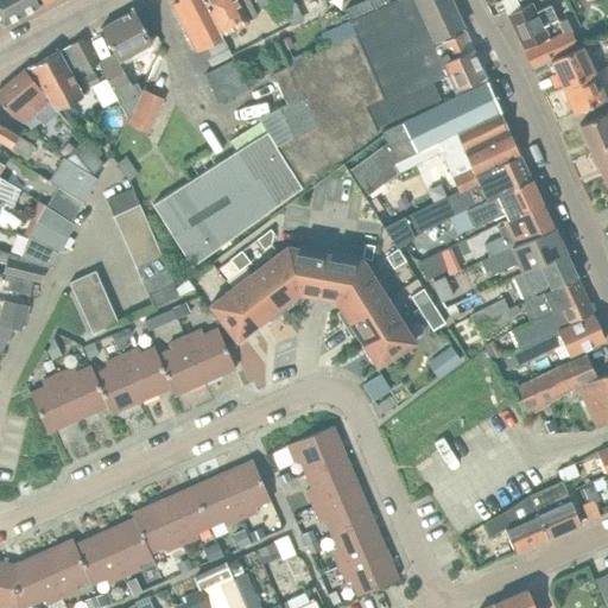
[(0,0),(0,20),(4,25),(39,6),(36,0),(0,0)]
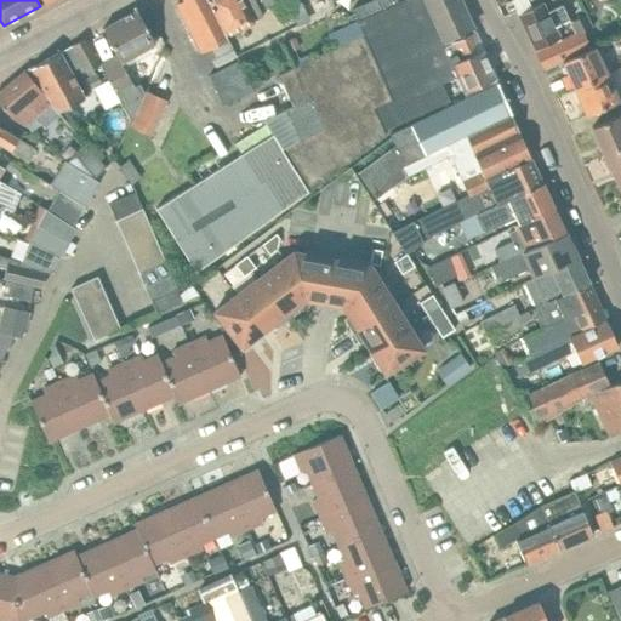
[(442,83),(438,77),(454,69),(449,58),(444,46),(476,33),(460,0),(404,0),(357,21),(358,21),(357,22),(363,35),(278,75),(294,108),(289,112),(302,140),(284,149),(275,134),(157,210),(195,273),(323,182),(386,136),(383,131),(449,100),(442,83)]
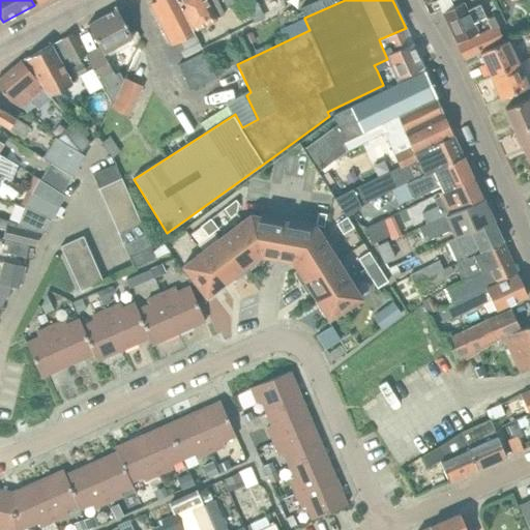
[(193,31),(176,0),(157,0),(151,4),(171,45),(194,33),(193,30),(193,31)]
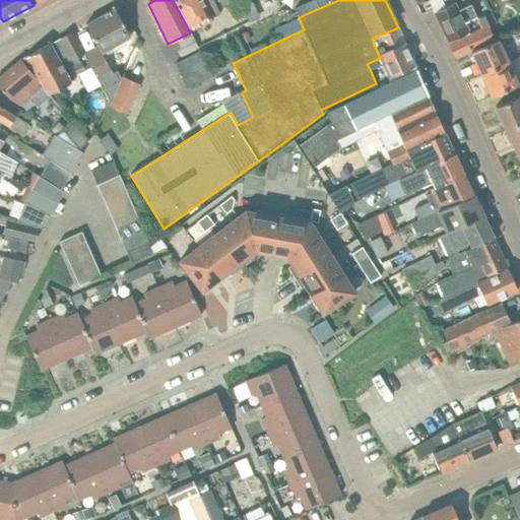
[(202,0),(173,0),(189,30),(189,29),(219,14),(212,0),(202,0)]
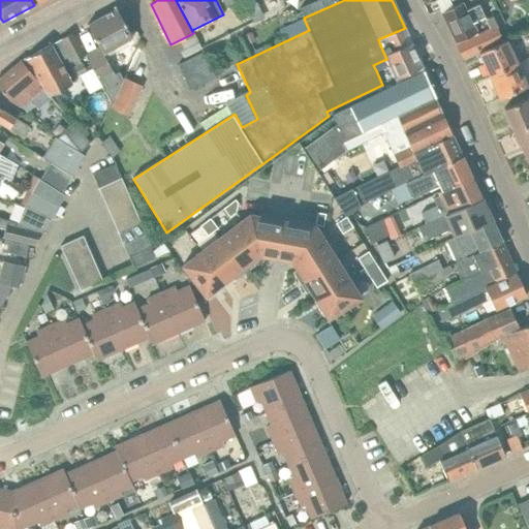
[(304,18),(344,0),(318,0),(300,8),(304,18)]
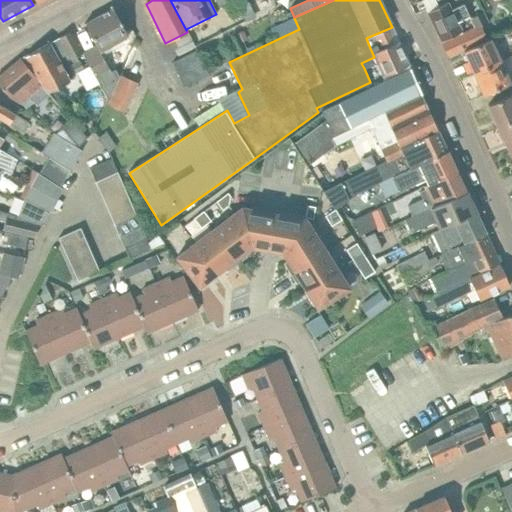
[(428,13),(438,8),(434,0),(424,0),(422,1),(428,13)]
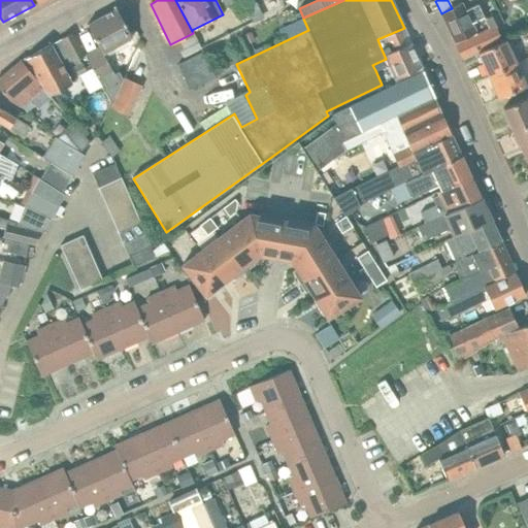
[(462,3),(452,8),(441,13),(455,43),(476,33),(472,24),(485,18),(477,3),(475,4),(465,9),(462,3)]
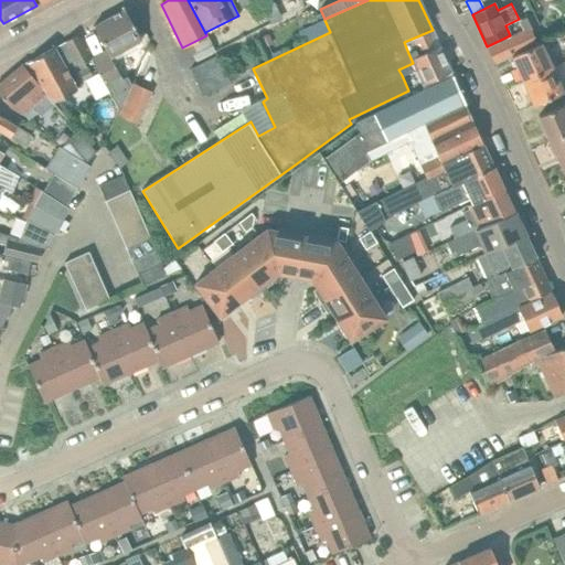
[(256,20),(264,17),(258,7),(253,10),(251,10),(256,20)]
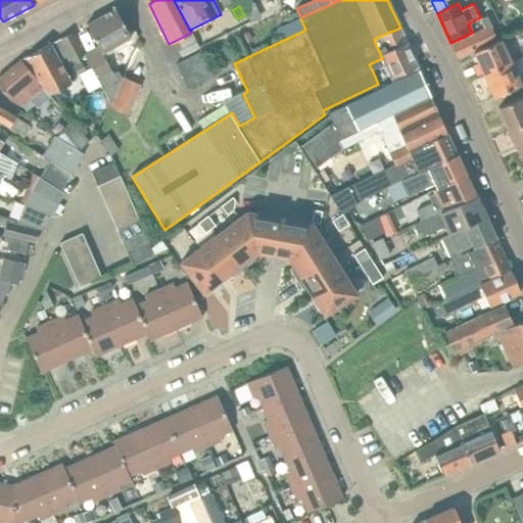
[(113,75),(102,53),(131,37),(115,8),(86,24),(98,46),(84,54),(100,82),(112,103),(123,81),(117,72),(113,75)]
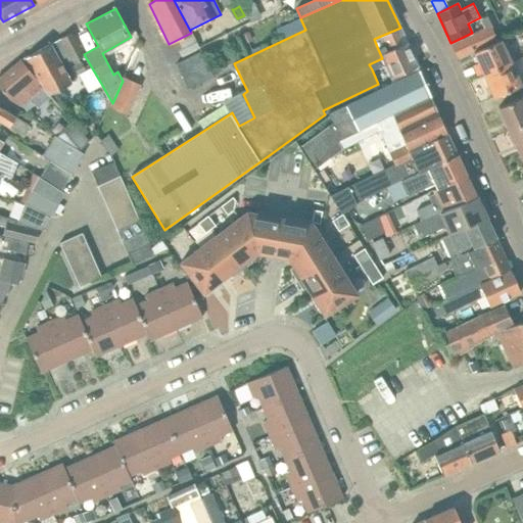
[(485,29),(490,27),(500,22),(494,11),(480,17),(483,25),(485,29)]
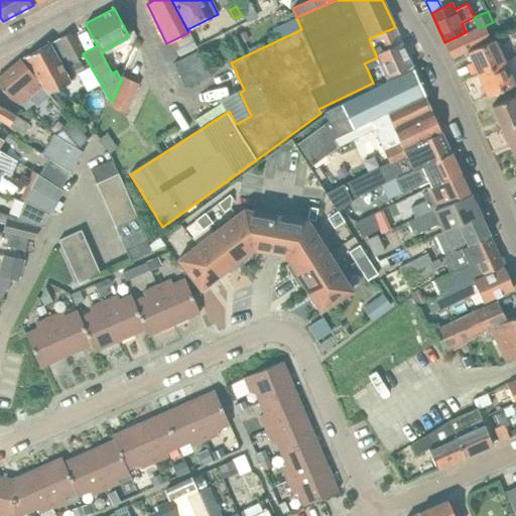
[(490,41),(484,26),(479,28),(472,31),(445,44),(453,58),(468,51),(490,41)]
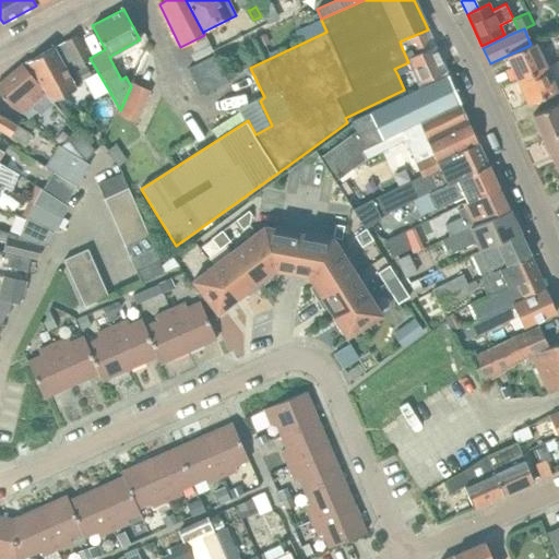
[(435,46),(428,30),(400,42),(404,52),(411,50),(413,56),(435,46)]
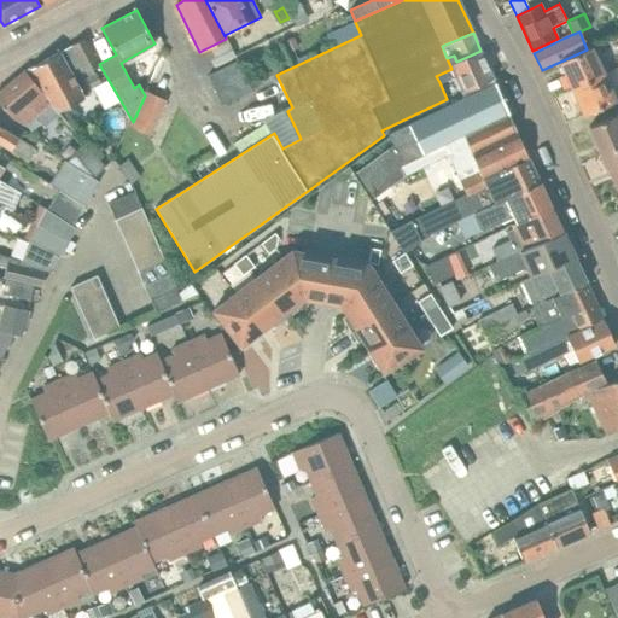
[(289,39),(285,41),(289,50),(297,46),(292,36),(290,38),(289,39)]
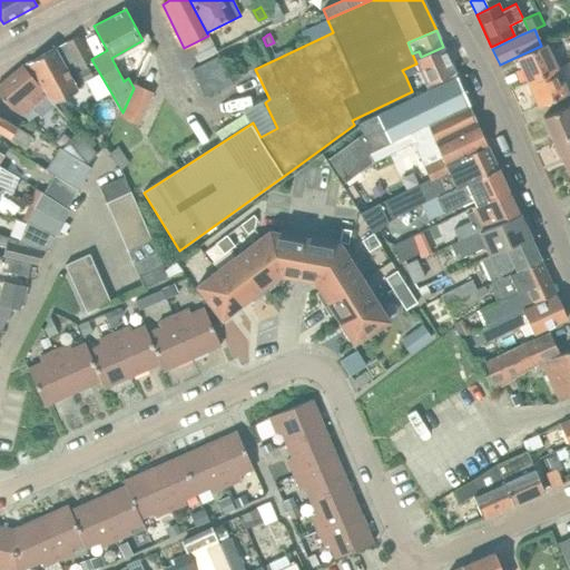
[(79,66),(91,59),(78,35),(66,41),(77,61),(79,66)]
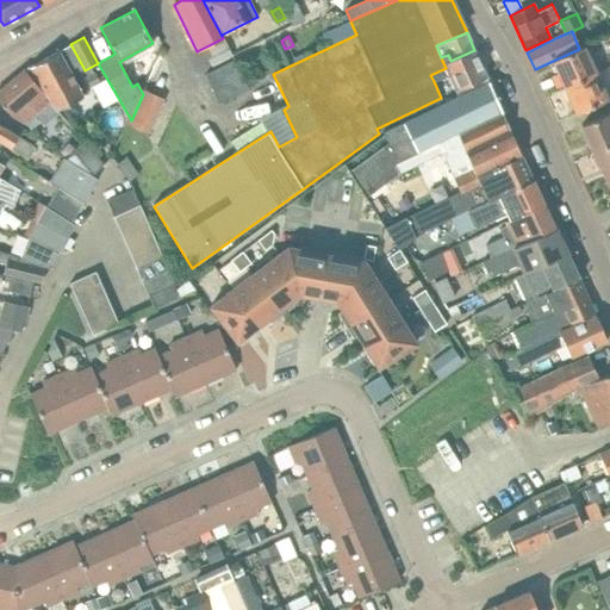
[(212,66),(232,56),(225,43),(205,53),(212,66)]
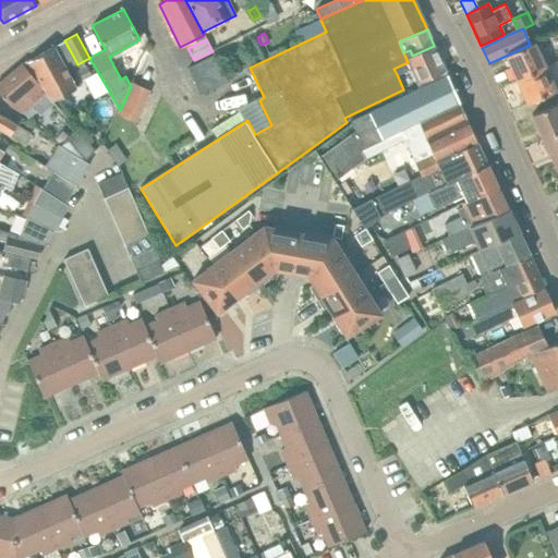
[(517,80),(545,67),(534,43),(530,45),(506,56),(517,80)]
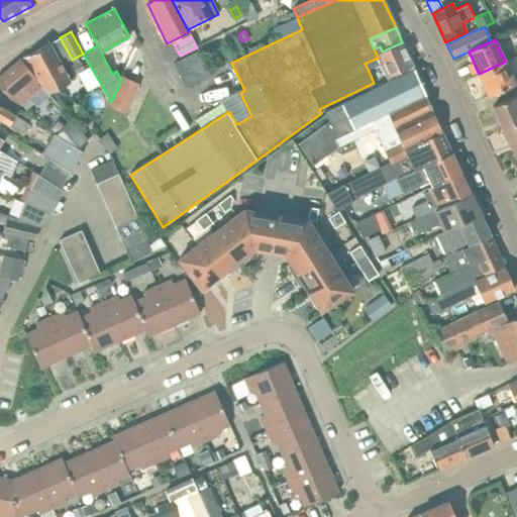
[(46,90),(71,81),(50,42),(20,59),(46,90)]
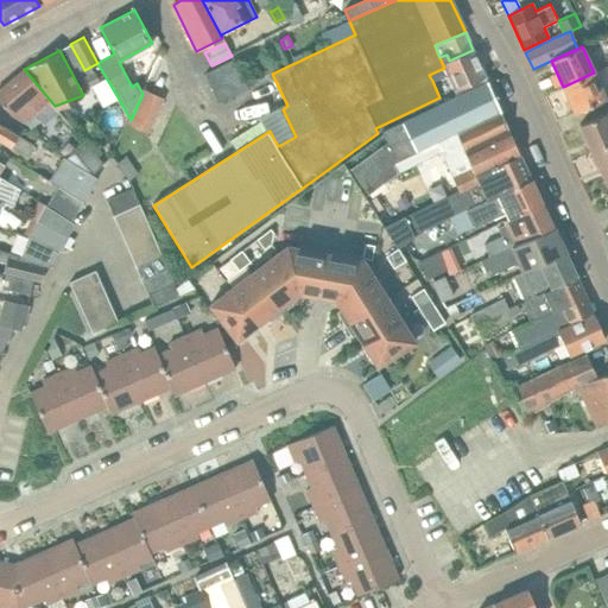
[(447,55),(439,57),(444,68),(429,75),(432,81),(447,75),(455,90),(485,76),(473,50),(449,61),(447,55)]
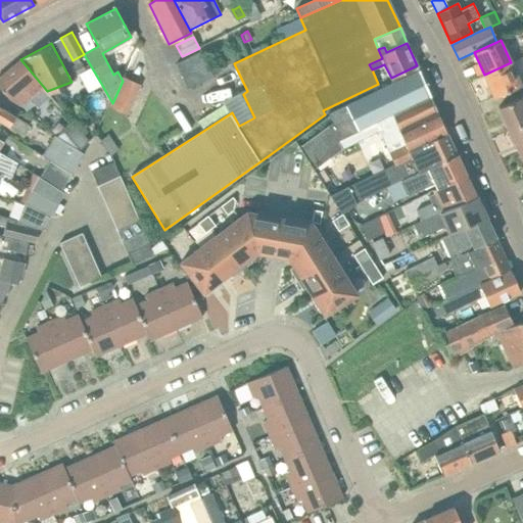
[(188,90),(214,78),(201,52),(176,64),(188,90)]
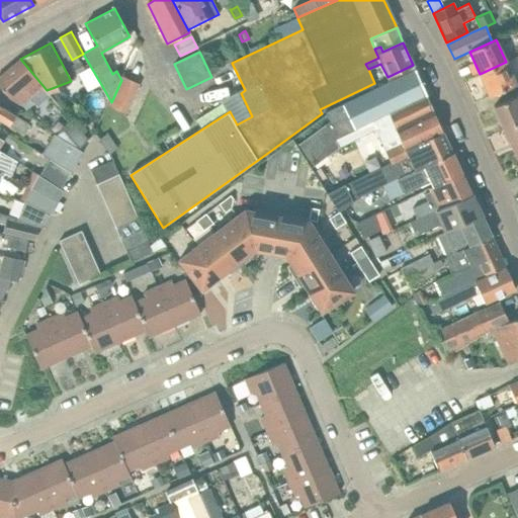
[(47,90),(20,59),(0,76),(0,86),(8,96),(9,98),(16,102),(39,83),(46,90),(47,90)]
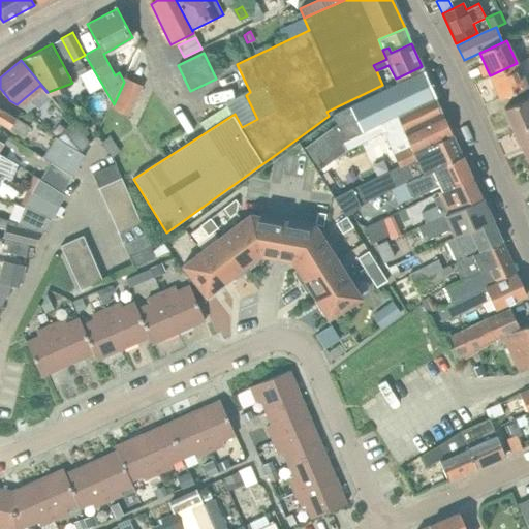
[(500,98),(527,86),(517,63),(490,75),(500,98)]
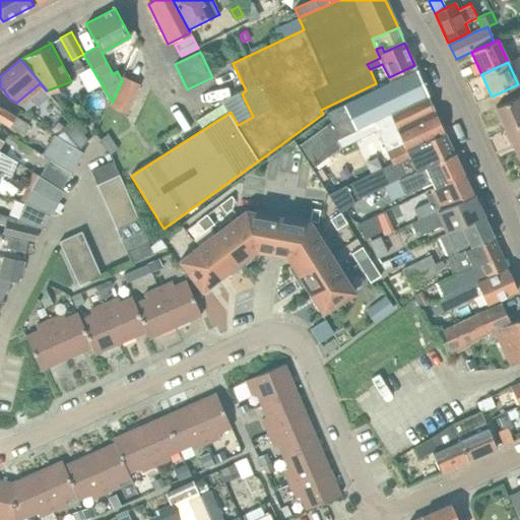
[(326,110),(339,138),(375,122),(391,114),(429,95),(416,69),(326,110)]
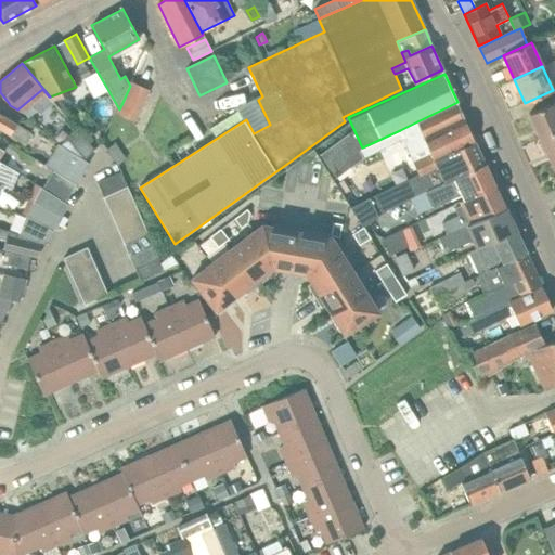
[(134,121),(149,91),(131,84),(130,86),(119,110),(118,114),(134,121)]
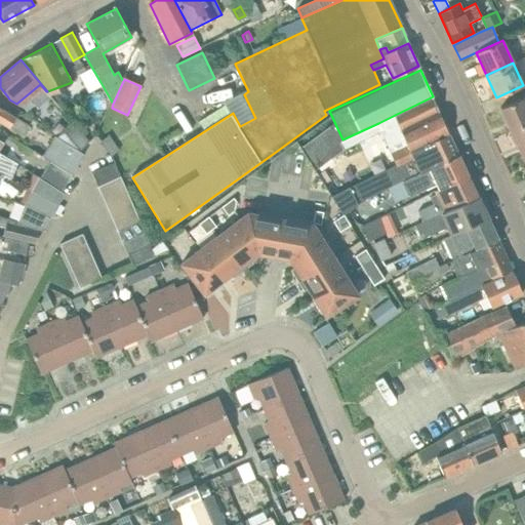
[(403,133),(441,116),(433,96),(395,115),(403,133)]
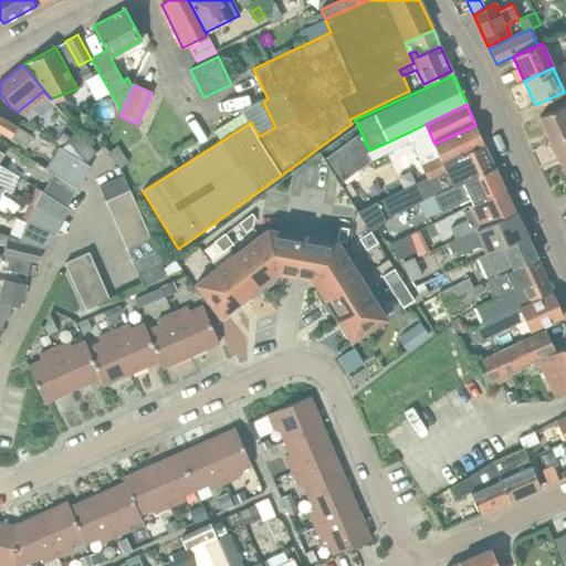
[(565,104),(561,107),(540,116),(551,140),(565,133),(565,104)]
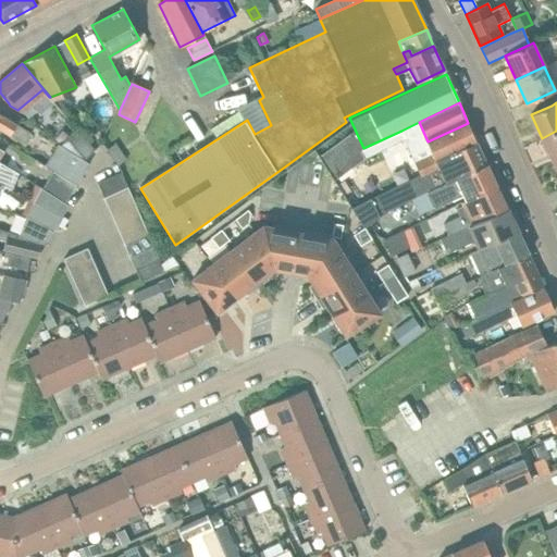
[(32,134),(20,126),(0,114),(0,128),(13,136),(25,144),(32,134)]
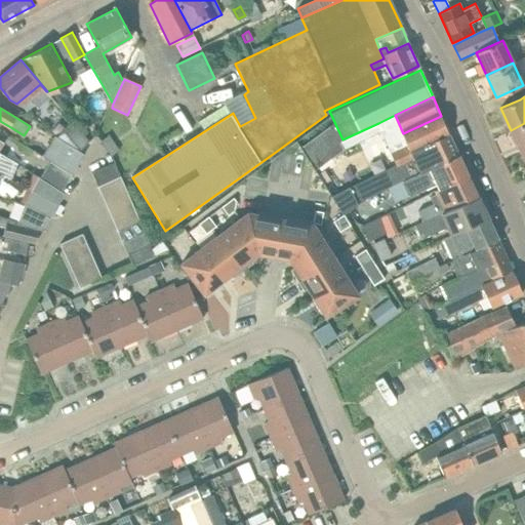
[(395,115),(378,123),(381,130),(386,140),(397,165),(412,158),(410,153),(449,135),(449,133),(441,116),(403,133),(395,115)]
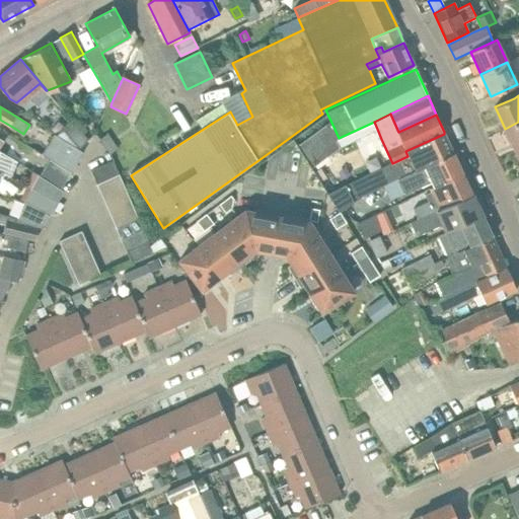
[(339,138),(335,140),(339,147),(377,129),(374,122),(339,138)]
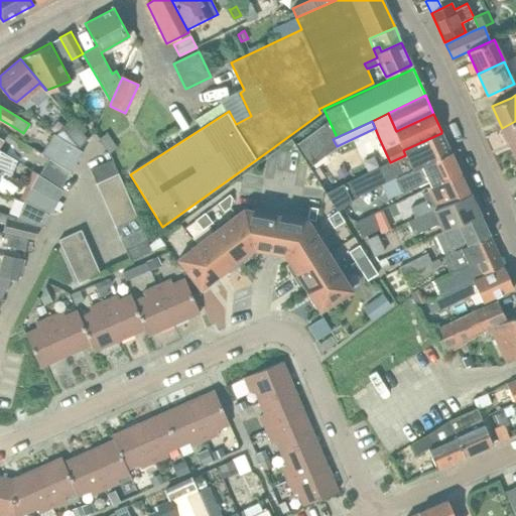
[(512,151),(515,148),(515,121),(502,128),(512,151)]
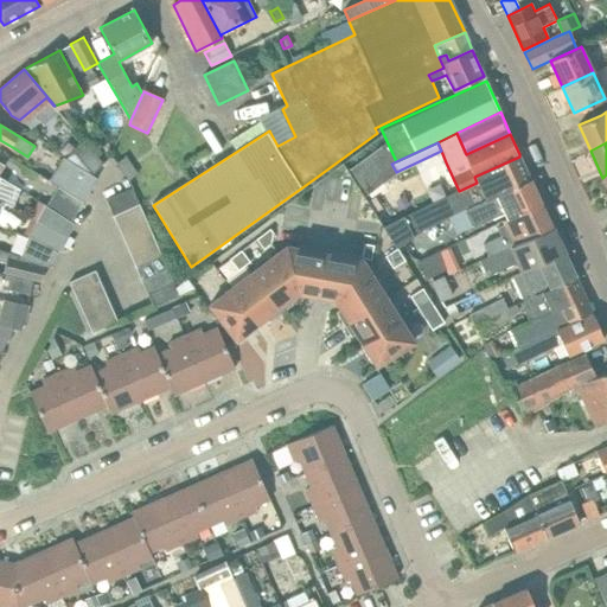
[(347,171),(364,198),(384,183),(396,172),(391,164),(396,161),(389,145),(368,158),(347,171)]
